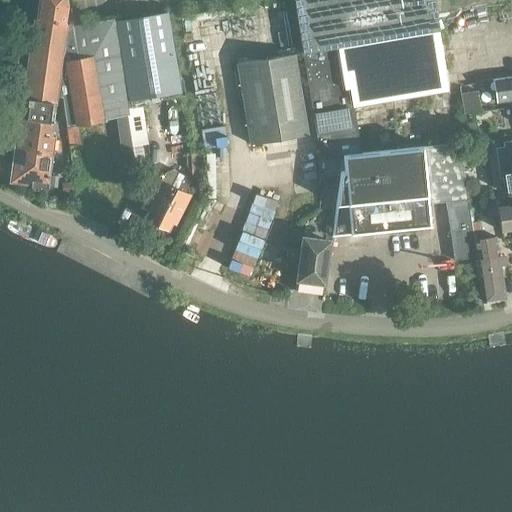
[(37,0),(21,117),(54,122),(57,97),(65,55),(75,57),(72,26),(70,0),(37,0)]
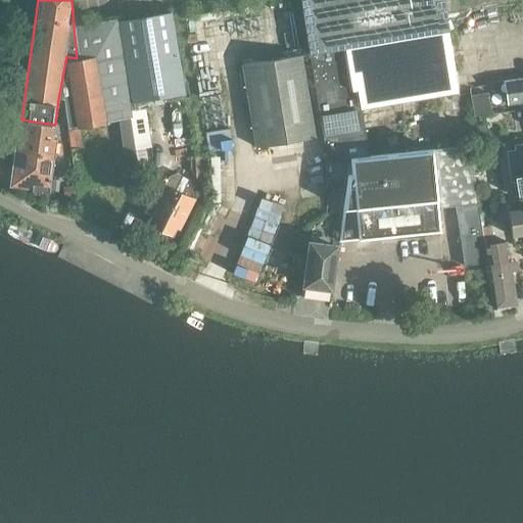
[(301,0),(307,38),(328,159),(369,155),(358,89),(455,73),(448,31),(442,0),(301,0)]
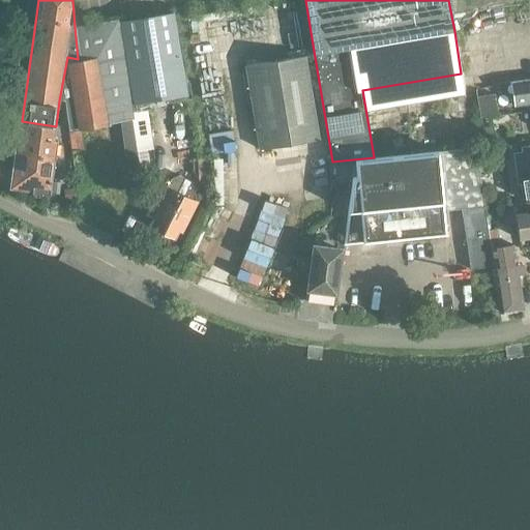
[(188,95),(176,16),(175,13),(118,22),(130,106),(188,95)]
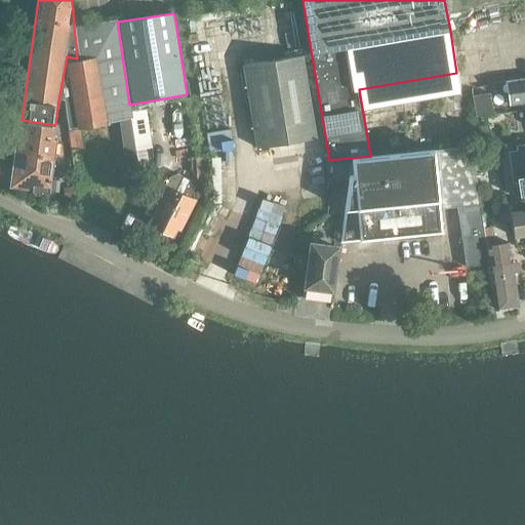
[(129,105),(117,22),(117,21),(74,27),(77,58),(67,56),(58,99),(64,99),(68,129),(130,118),(131,118),(130,112),(129,105)]
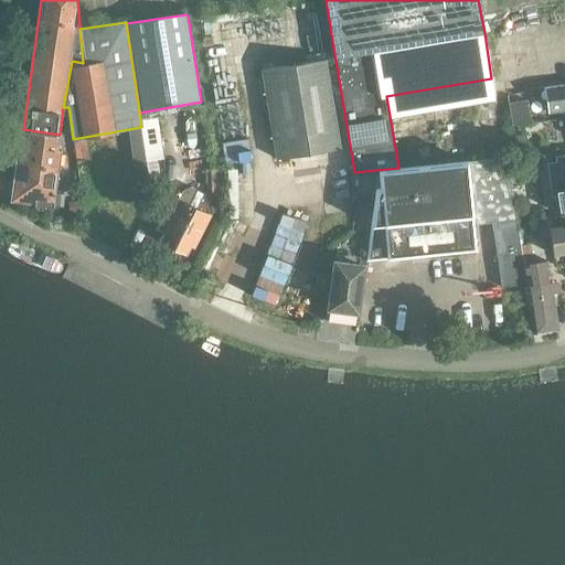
[(340,149),(326,60),(262,70),(277,159),(340,149)]
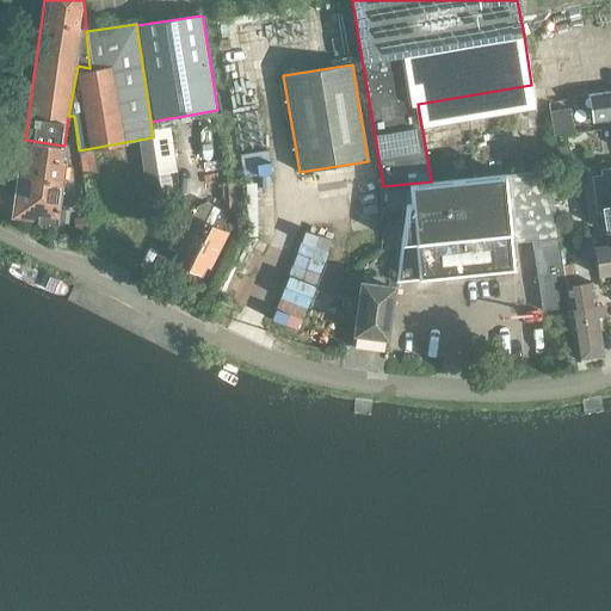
[(610,91),(588,96),(593,123),(608,121),(608,127),(610,125),(610,91)]
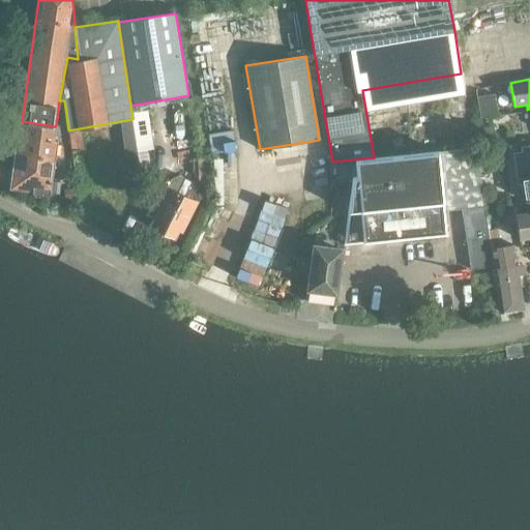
[(496,94),(477,97),(480,119),(499,117),(496,94)]
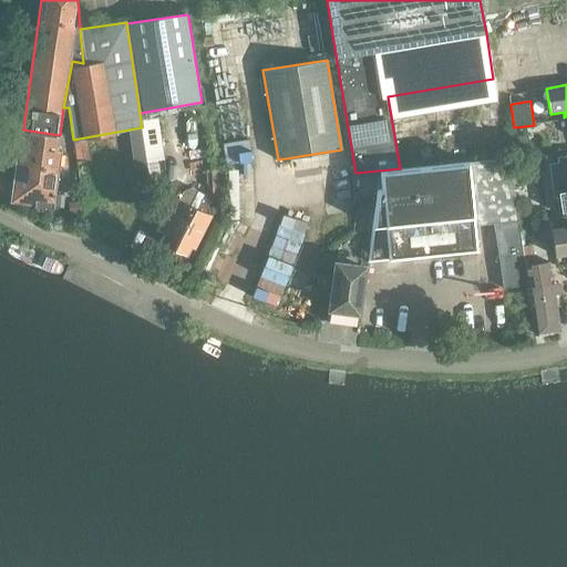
[(142,127),(141,127),(142,130),(146,162),(164,160),(157,117),(141,121),(142,127)]
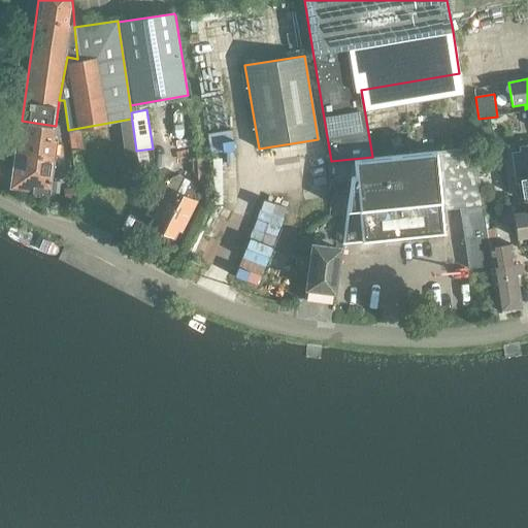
[(54,135),(56,126),(22,121),(18,153),(54,158),(57,140),(58,140),(58,136),(54,135)]
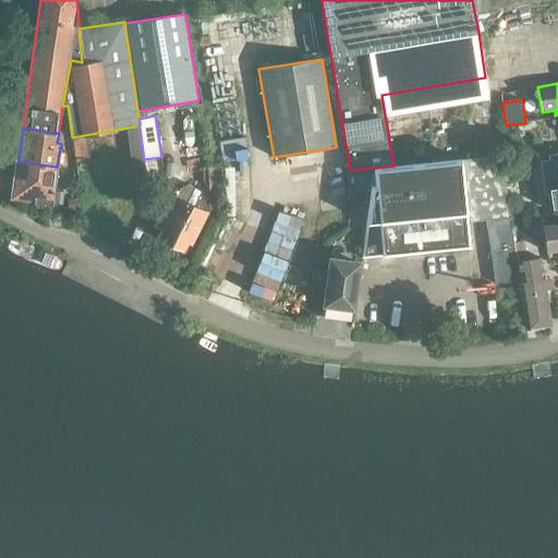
[(132,169),(145,168),(144,159),(140,128),(126,130),(132,169)]
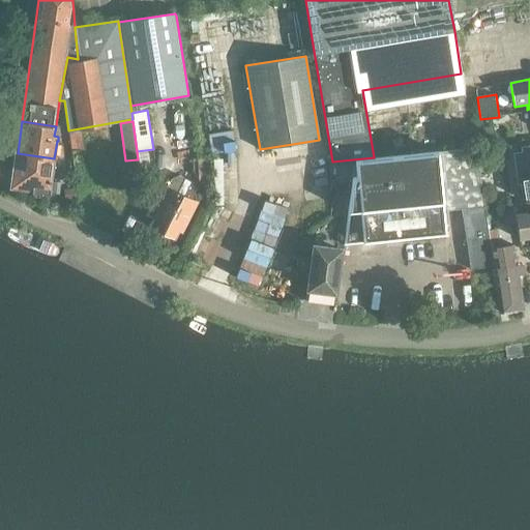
[(493,126),(480,128),(483,150),(496,148),(493,126)]
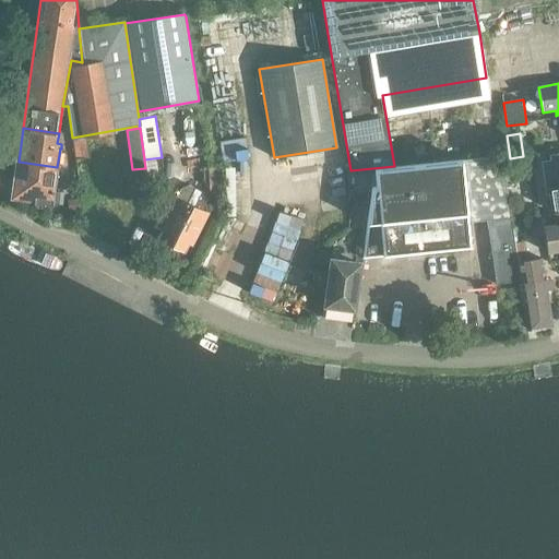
[(75,159),(90,157),(86,138),(72,140),(75,159)]
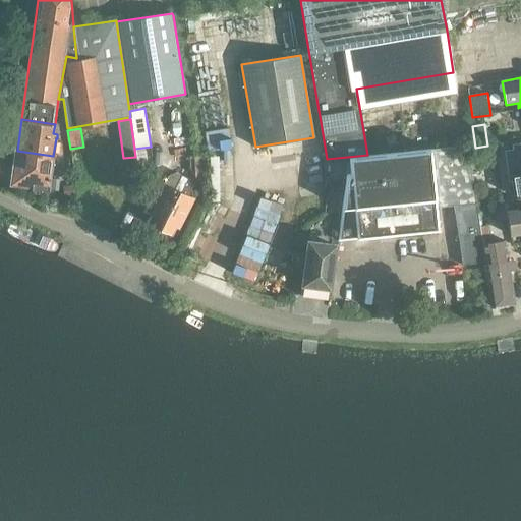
[(520,143),(513,146),(514,151),(506,152),(510,179),(515,178),(518,199),(520,198),(520,143)]
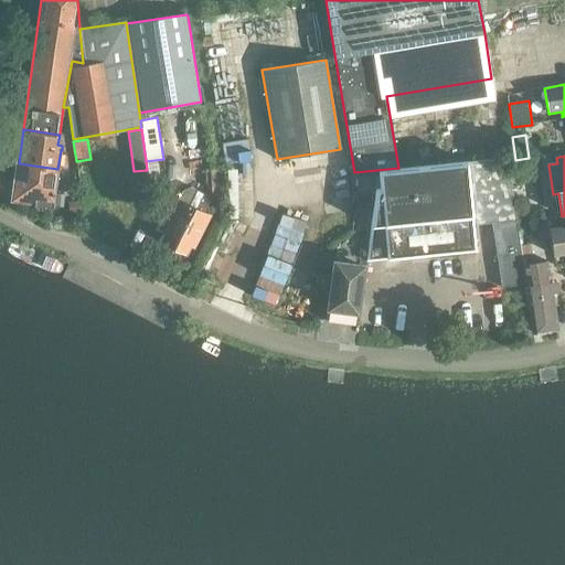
[(526,285),(508,158),(467,162),(473,222),(492,220),(502,289),(526,285)]
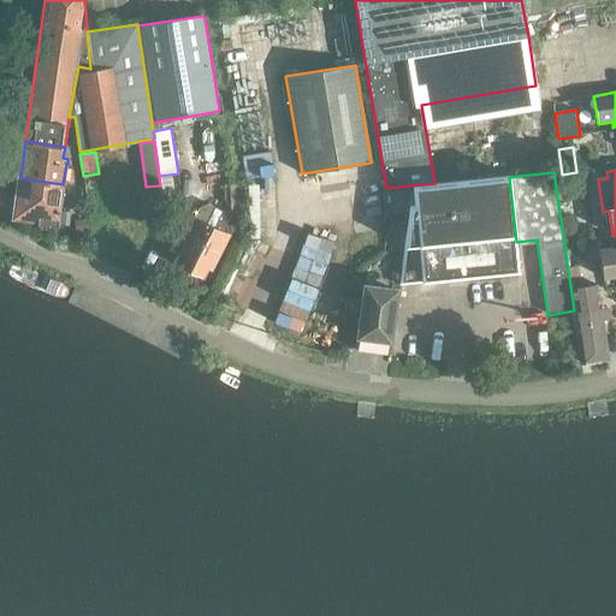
[(516,242),(509,177),(413,188),(415,207),(410,207),(400,286),(519,273),(516,242)]
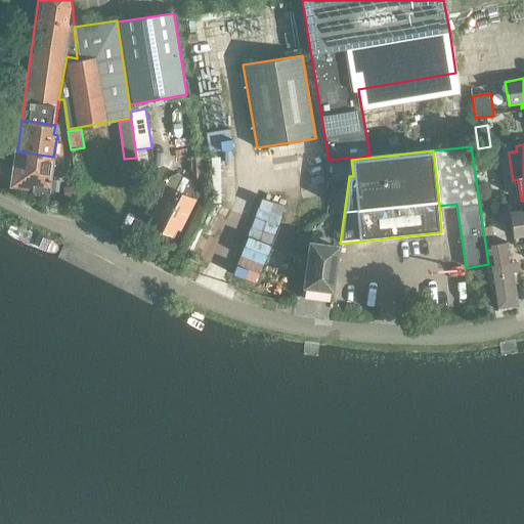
[(48,192),(53,157),(17,151),(13,182),(12,187),(48,192)]
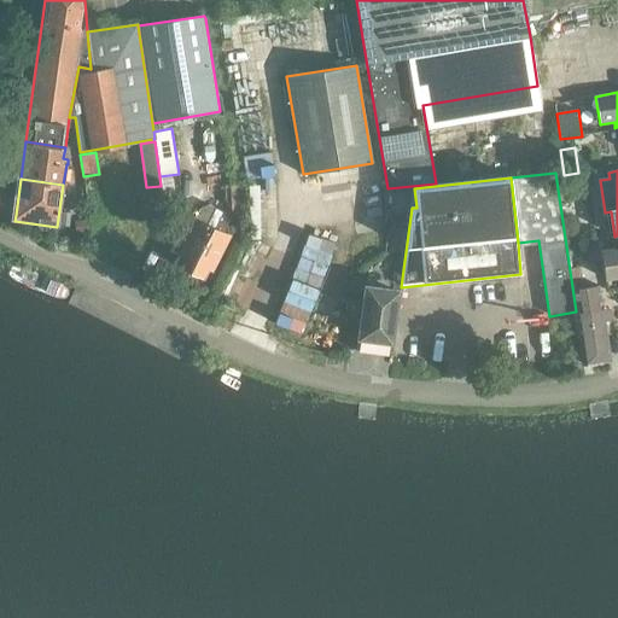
[(239,185),(223,186),(226,213),(240,211),(239,185)]
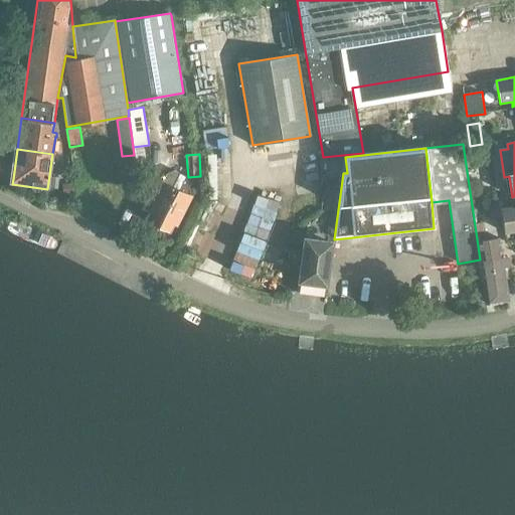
[(168,231),(172,223),(175,225),(190,196),(185,194),(192,180),(179,173),(172,187),(163,183),(149,211),(151,213),(148,220),(168,231)]
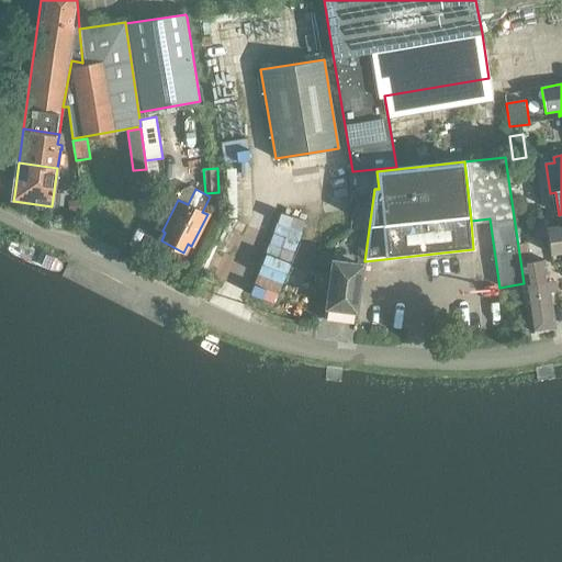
[(56,193),(55,206),(63,206),(64,193),(56,193)]
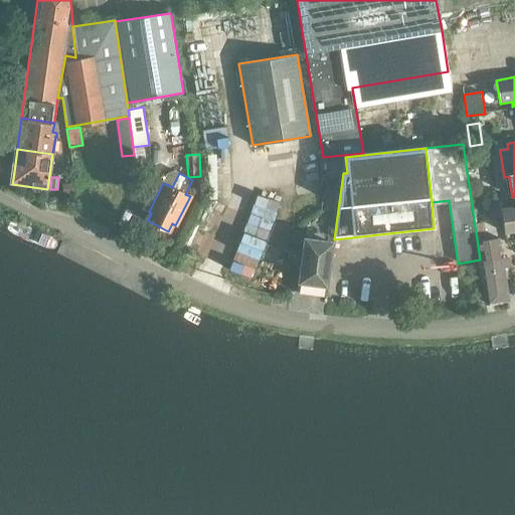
[(72,184),(62,185),(63,195),(73,194),(72,184)]
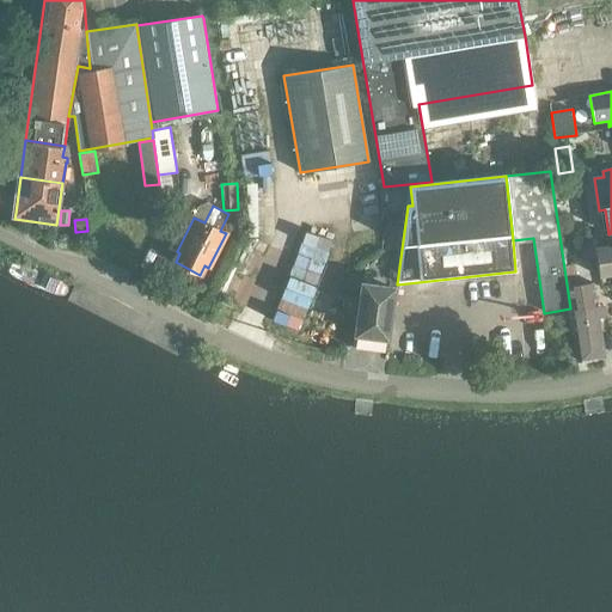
[(307,228),(292,270),(318,280),(334,238),(307,228)]
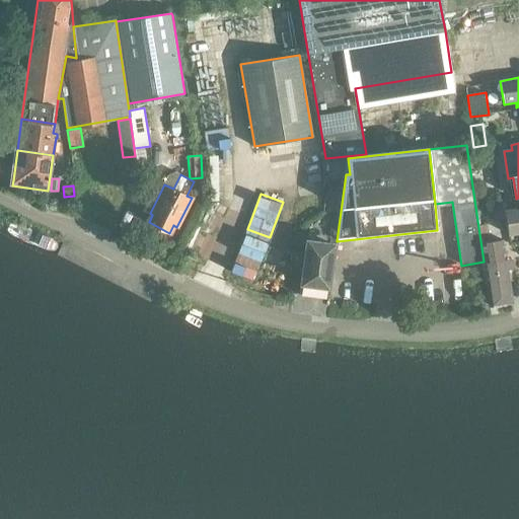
[(508,234),(518,232),(518,208),(505,211),(508,234)]
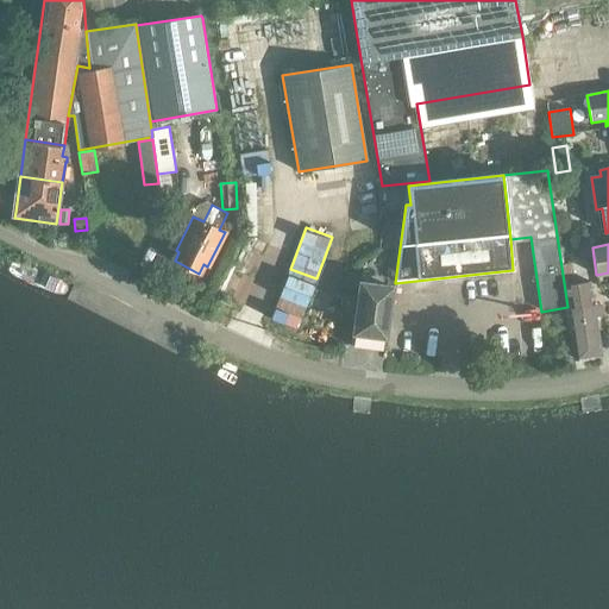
[(566,311),(575,357),(601,353),(590,281),(565,284),(570,311),(566,311)]
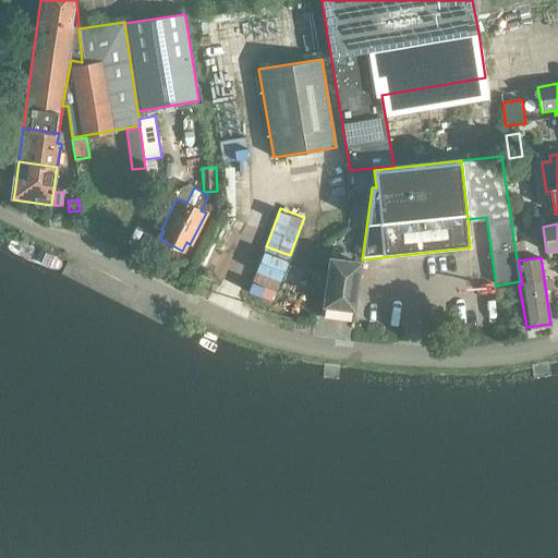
[(329,259),(329,266),(322,317),(351,320),(359,263),(329,259)]
